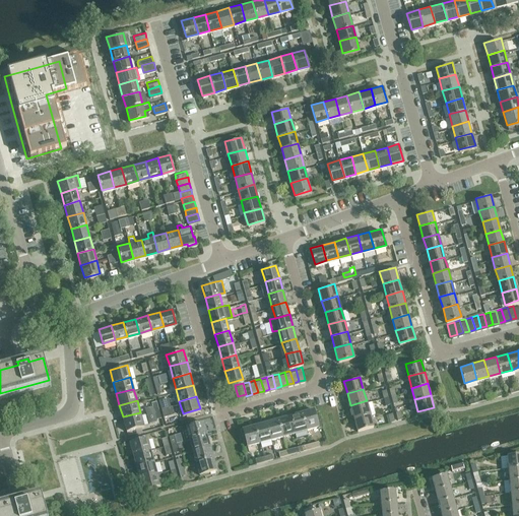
[(350,405),(353,416),(370,412),(367,400),(350,405)]
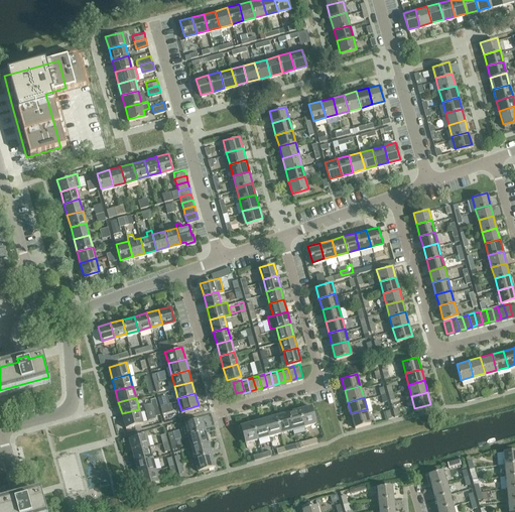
[(310,404),(298,407),(303,424),(314,421),(315,422),(319,421),(316,410),(312,411),(310,404)]
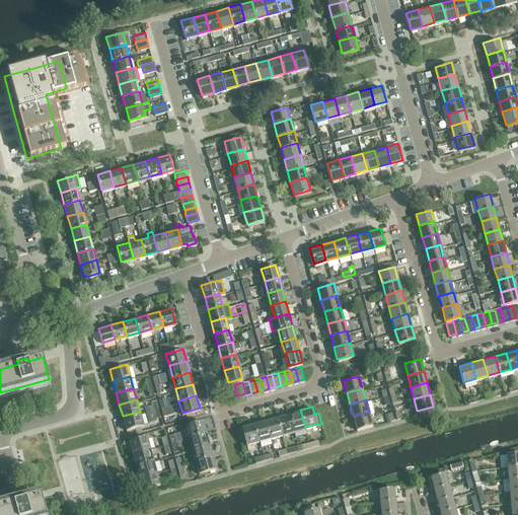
[(300,410),(289,413),(294,430),(305,427),(300,410)]
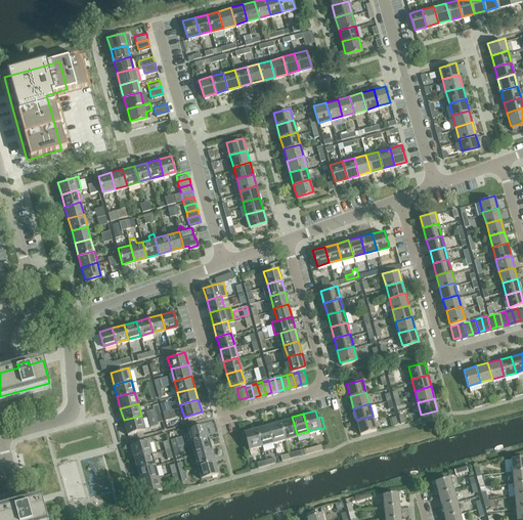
[(141,416),(124,420),(127,432),(144,428),(141,416)]
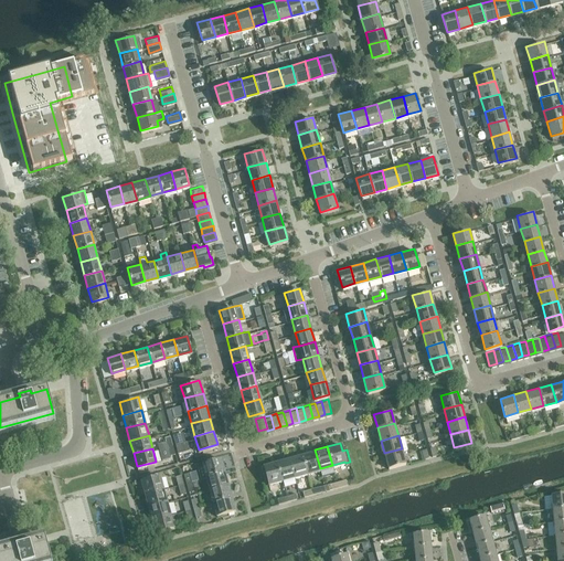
[(402,448),(384,453),(387,466),(405,462),(402,448)]
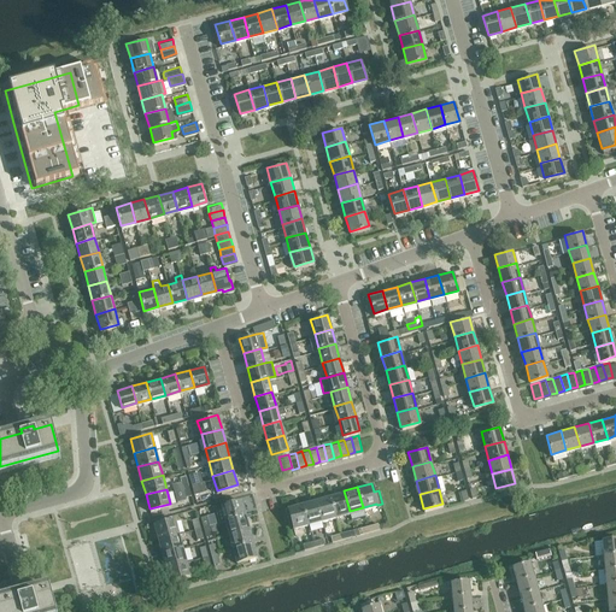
[(344,490),(329,494),(335,515),(350,511),(344,490)]
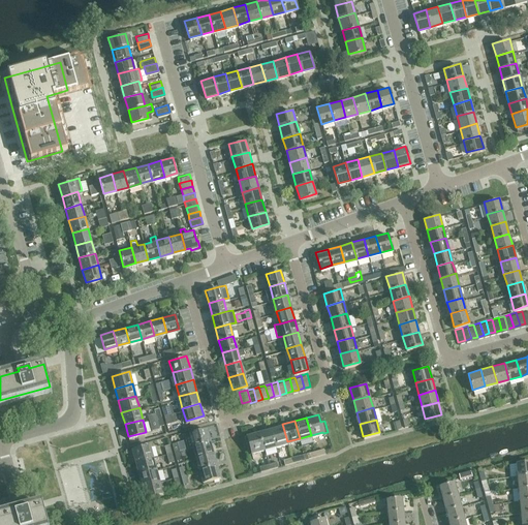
[(282,424),(271,427),(275,445),(287,441),(282,424)]
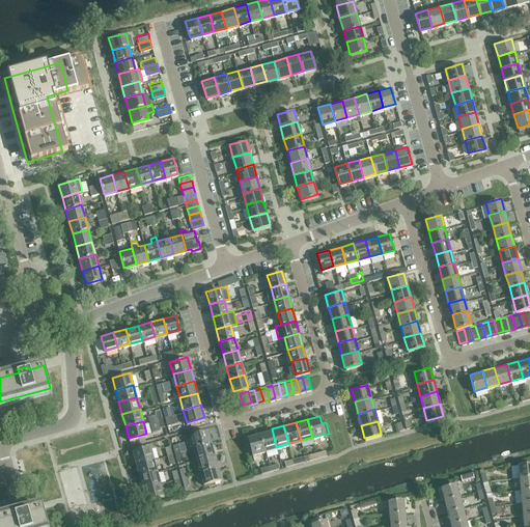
[(272,428),(259,433),(265,450),(276,447),(272,428)]
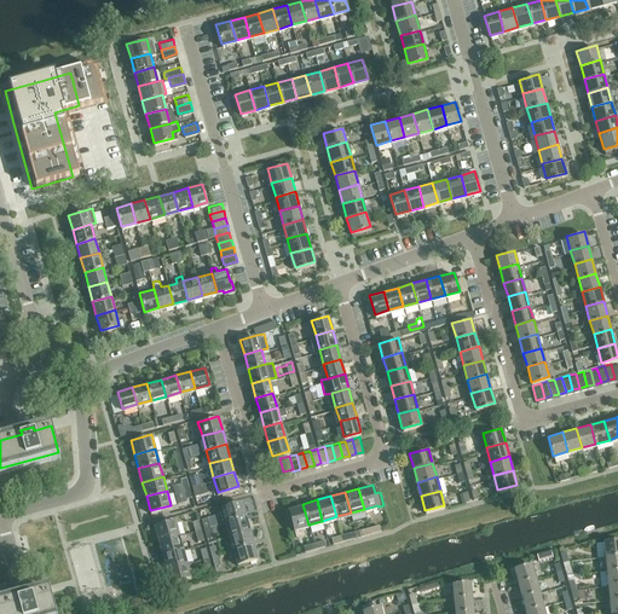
[(219,522),(225,520),(246,514),(242,500),(226,504),(221,505),(221,507),(215,508),(219,521),(219,522)]
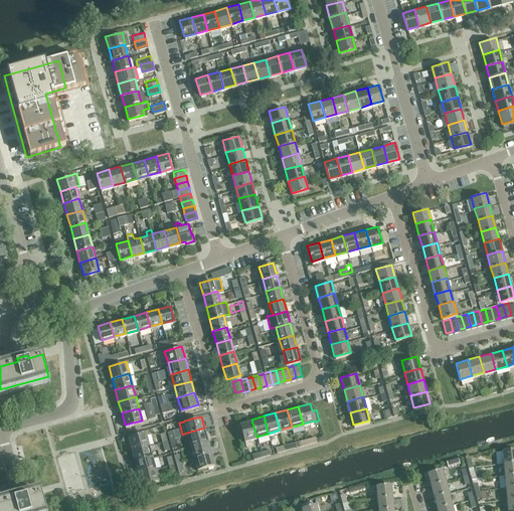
[(257,437),(251,419),(239,422),(244,440),(257,437)]
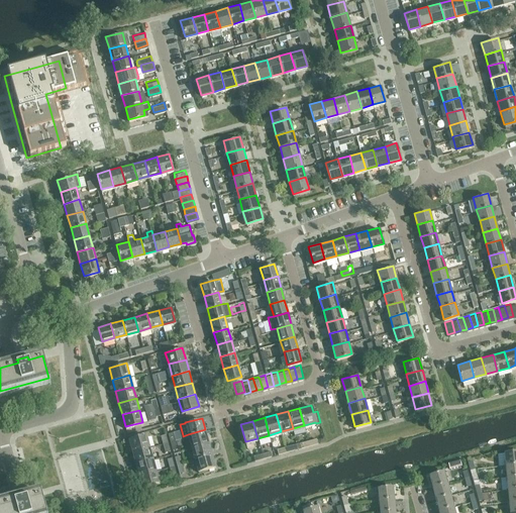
[(205,429),(188,434),(191,446),(208,441),(205,429)]
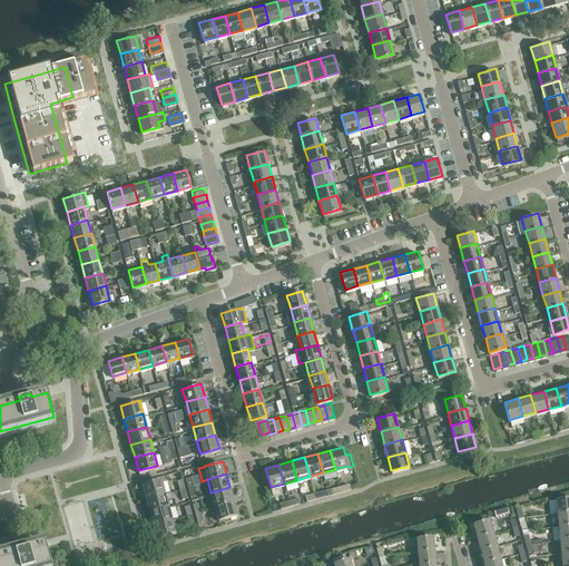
[(141,484),(145,497),(164,491),(160,478),(141,484)]
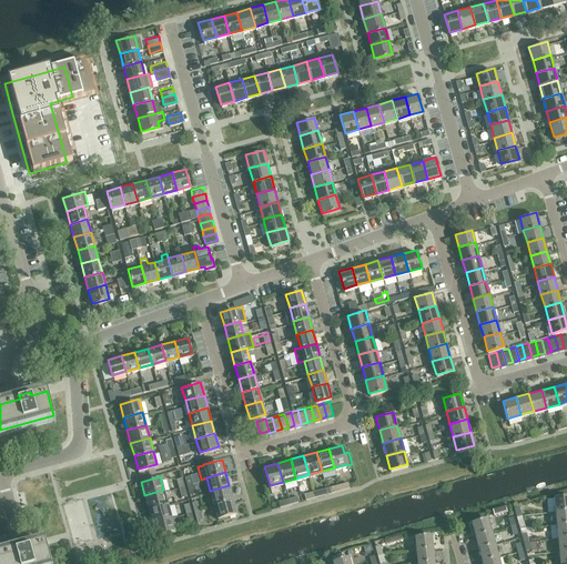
[(210,491),(213,503),(233,499),(229,485),(210,491)]
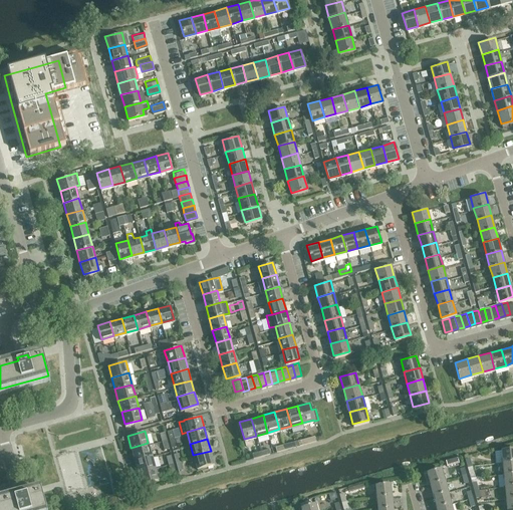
[(131,448),(135,459),(152,454),(148,443),(131,448)]
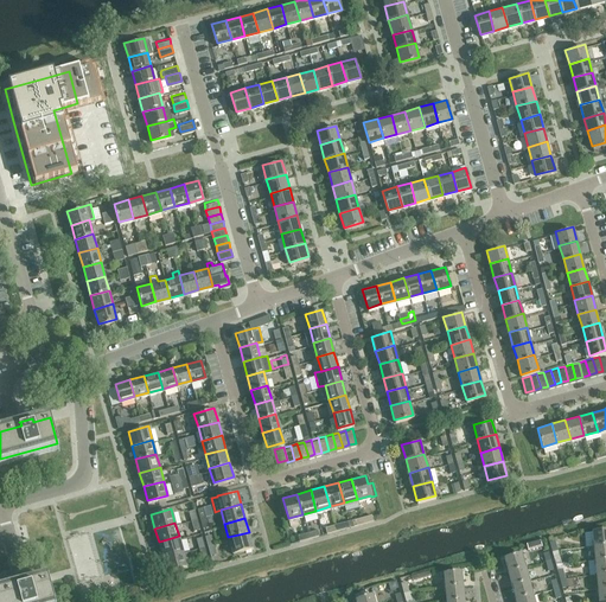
[(605,527),(592,529),(593,543),(605,542),(605,527)]
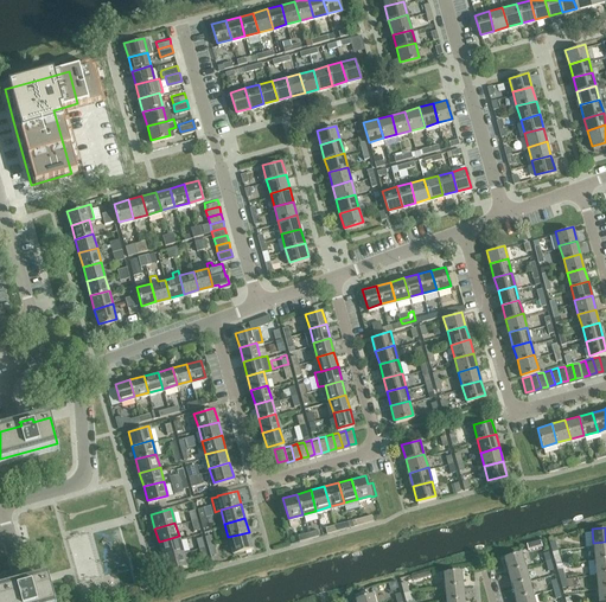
[(249,532),(228,537),(233,551),(253,545),(249,532)]
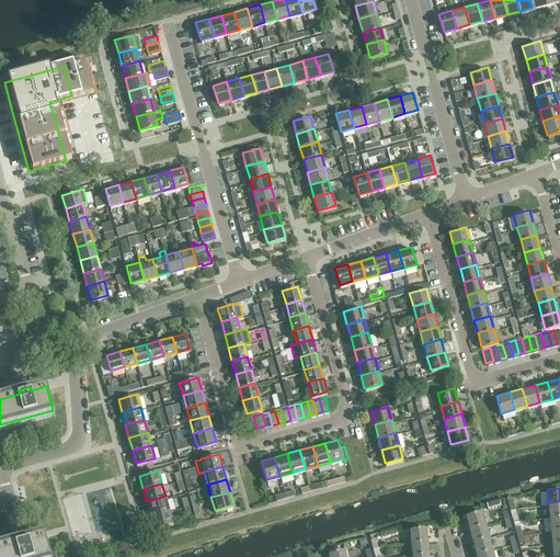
[(147,501),(150,514),(169,509),(166,496),(147,501)]
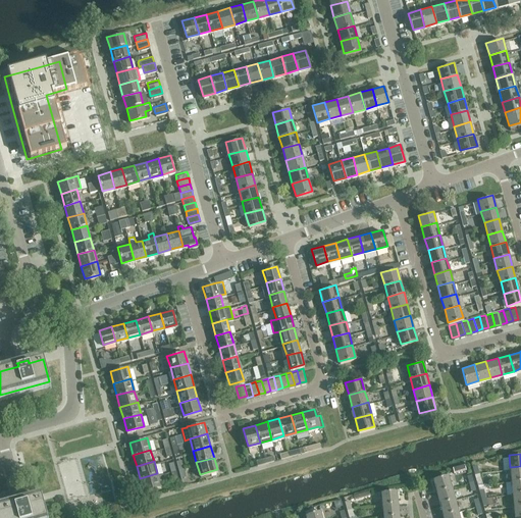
[(520,466),(510,467),(511,479),(520,478),(520,466)]
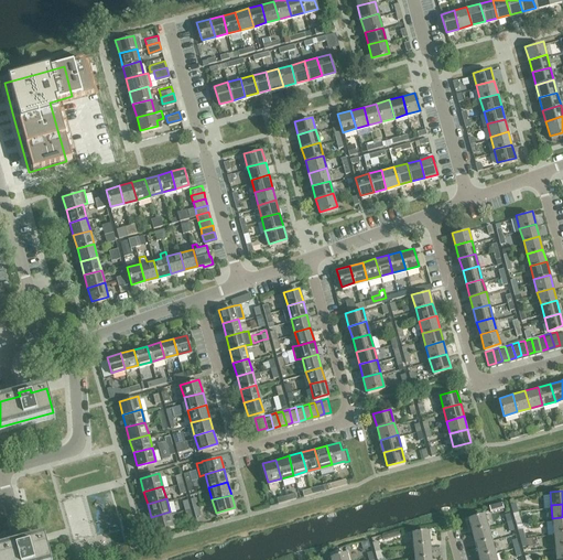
[(170,512),(151,517),(154,529),(173,525),(170,512)]
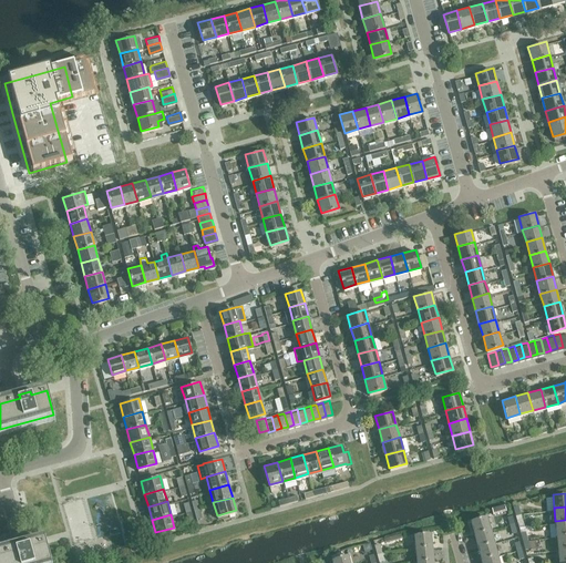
[(486,514),(470,519),(474,532),(490,528),(486,514)]
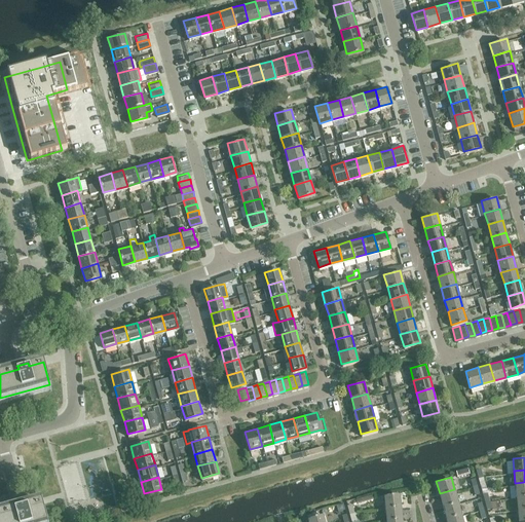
[(524,482),(515,483),(516,495),(524,494),(524,482)]
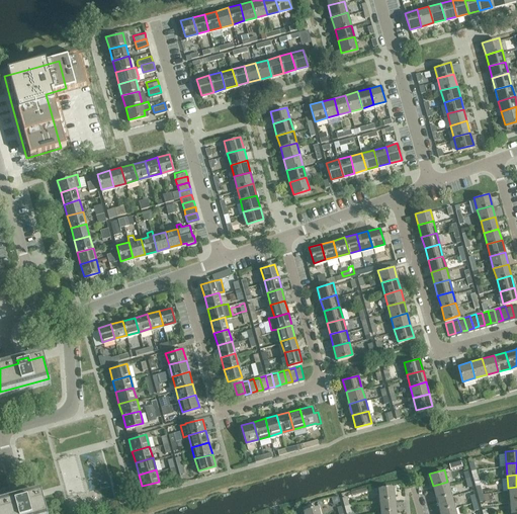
[(447,482),(433,486),(436,498),(450,494),(447,482)]
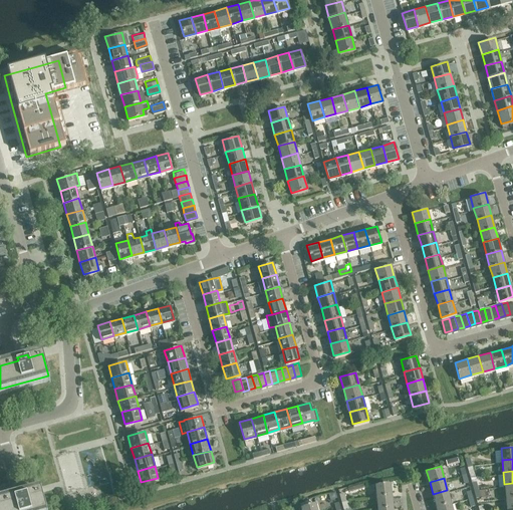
[(347,485),(349,489),(363,485),(362,481),(347,485)]
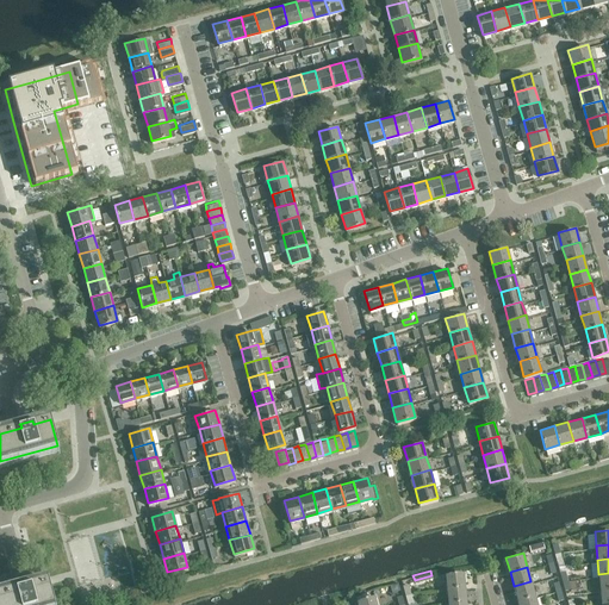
[(446,573),(447,587),(465,586),(463,572),(446,573)]
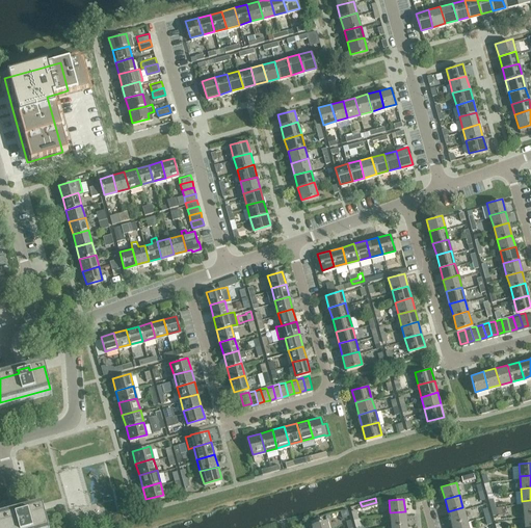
[(530,500),(522,501),(523,513),(530,512),(530,500)]
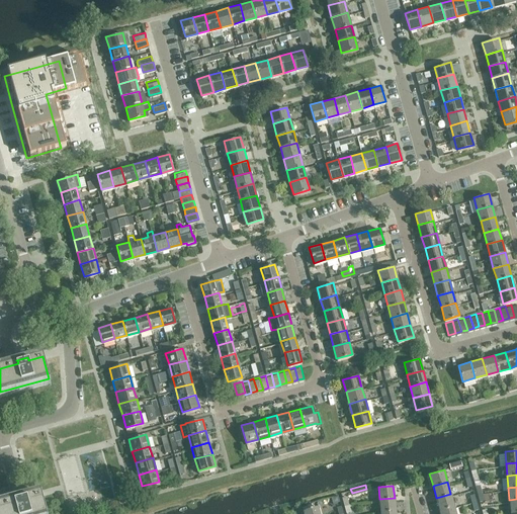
[(15,497),(16,500),(0,504),(0,513),(46,513),(40,493),(25,498),(24,495),(25,495),(25,494),(14,497),(15,497)]
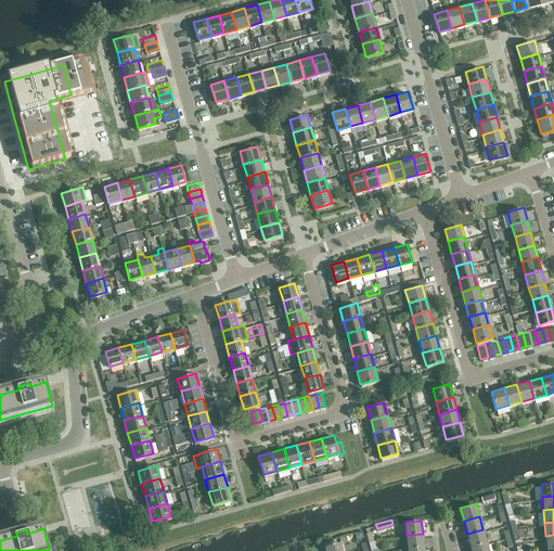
[(362,529),(353,532),(356,539),(364,537),(362,529)]
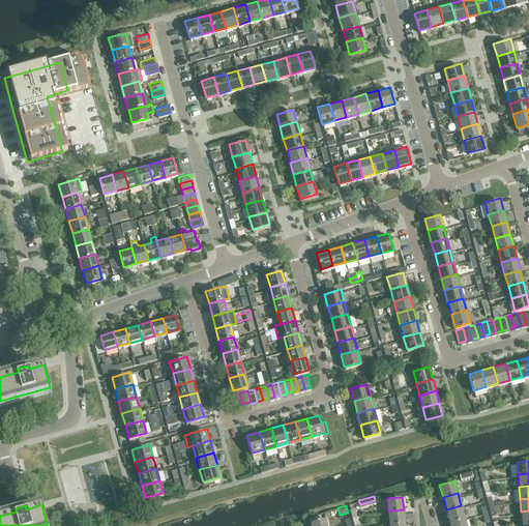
[(461,505),(446,509),(449,521),(464,518),(461,505)]
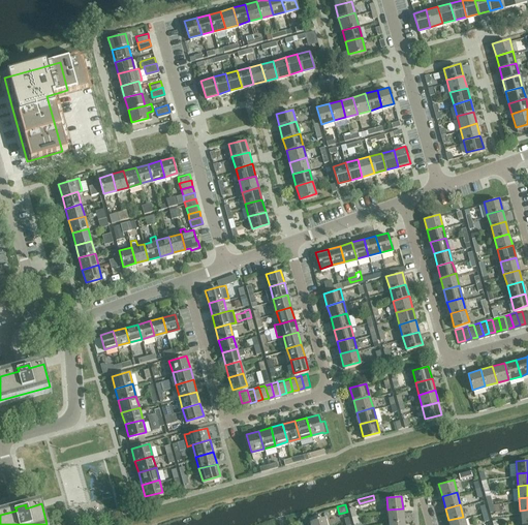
[(387,510),(389,522),(404,521),(403,508),(387,510)]
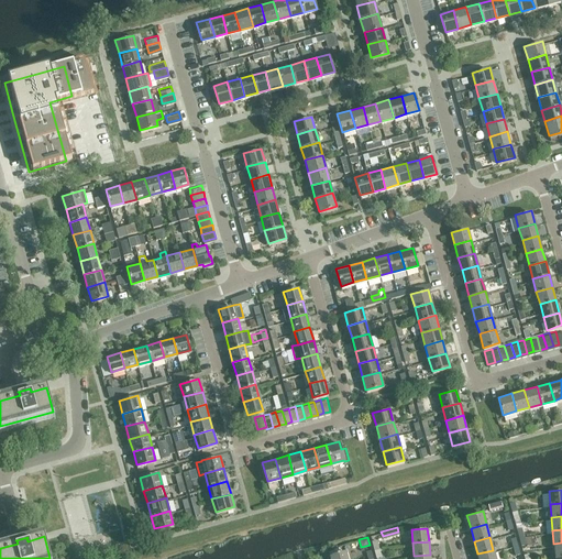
[(346,558),(344,549),(329,554),(330,558),(346,558)]
